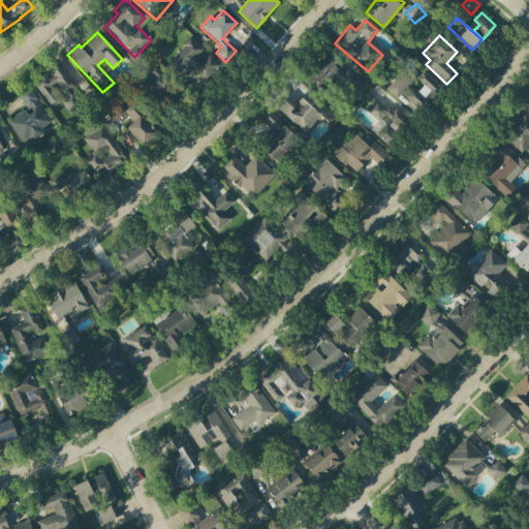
[(206,52),(190,38),(165,65),(183,82),(193,70),(205,81),(219,64),(206,52)]
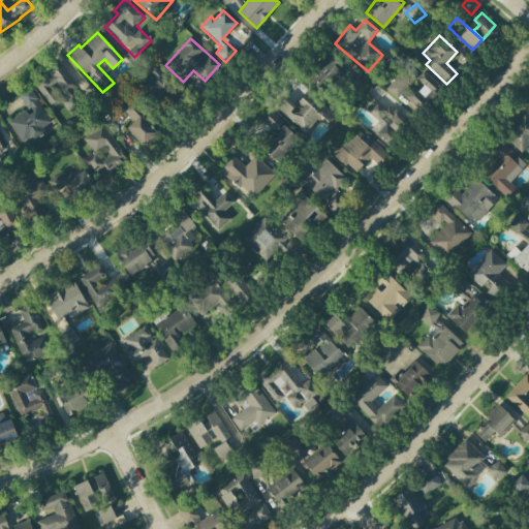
[(323,93),(345,69),(328,54),(307,78),(323,93)]
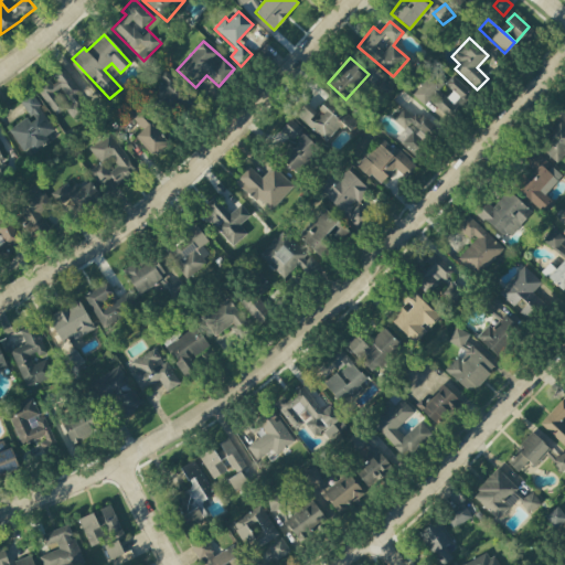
[(80,92),(62,68),(35,88),(55,116),(65,108),(74,120),(85,112),(74,96),(80,92)]
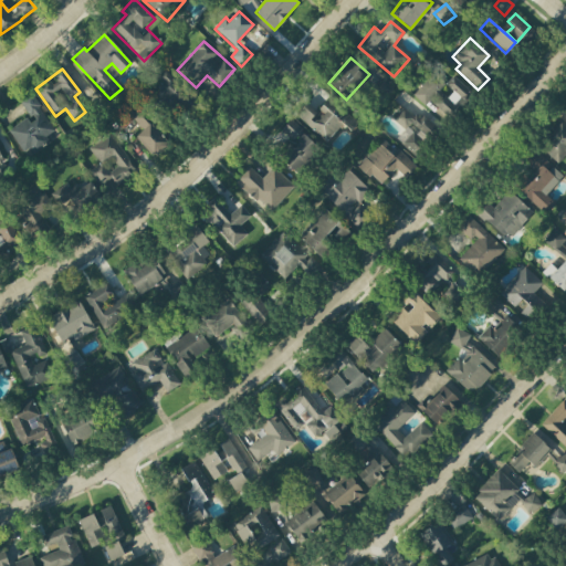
[(453,76),(448,82),(436,71),(412,95),(425,106),(429,102),(448,121),(472,94),(453,76)]
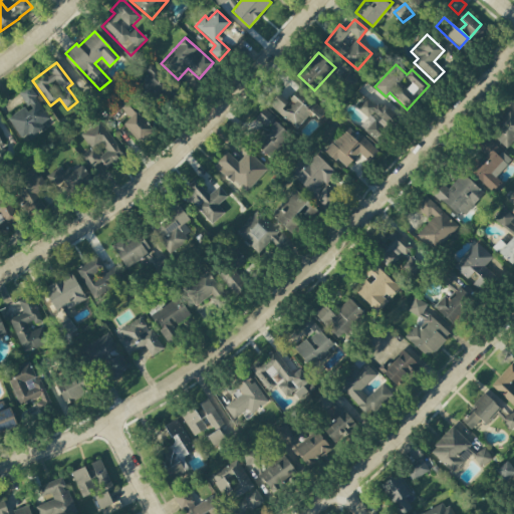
[(149,65),(144,70),(149,75),(141,83),(162,103),(174,90),(149,65)]
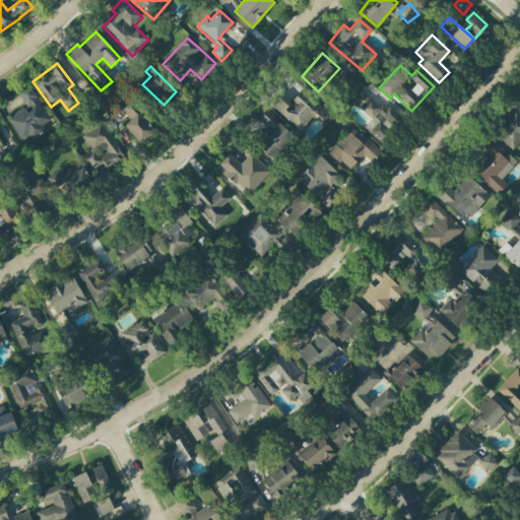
[(52,121),(27,85),(17,92),(26,107),(7,120),(21,141),(52,121)]
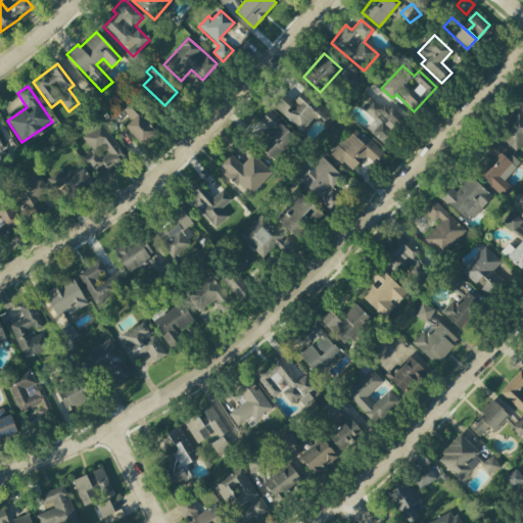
[(300,132),(317,114),(323,121),(330,113),(304,90),(291,104),(283,96),(274,106),(300,132)]
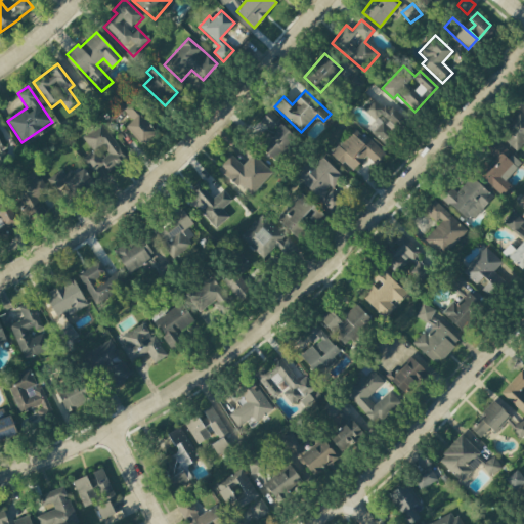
[(381,142),(400,120),(375,97),(363,111),(374,120),(365,129),(381,142)]
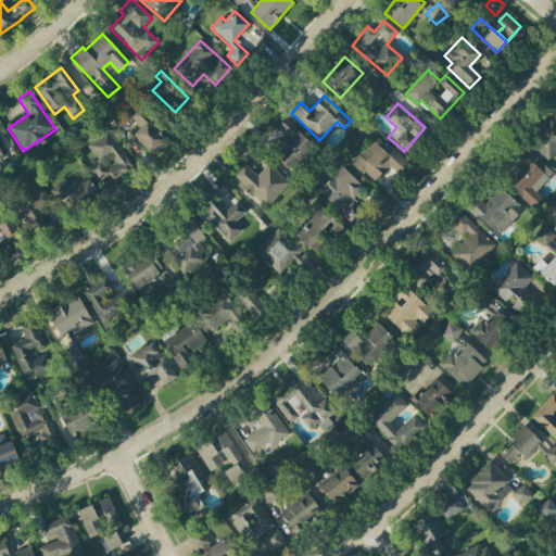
[(133,135),(150,153),(165,140),(147,121),(150,117),(139,106),(129,115),(140,128),(133,135)]
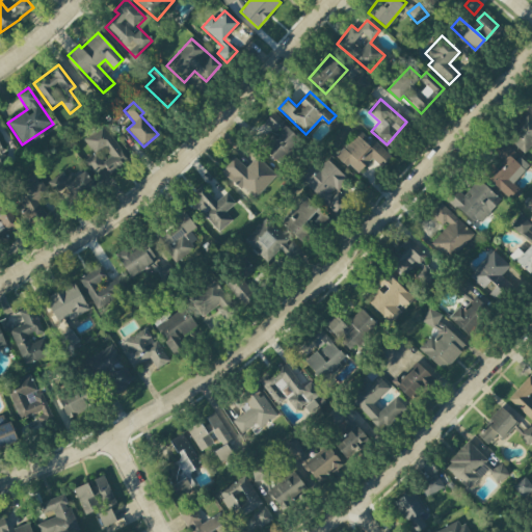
[(531,143),(531,115),(527,111),(505,136),(524,153),(531,143)]
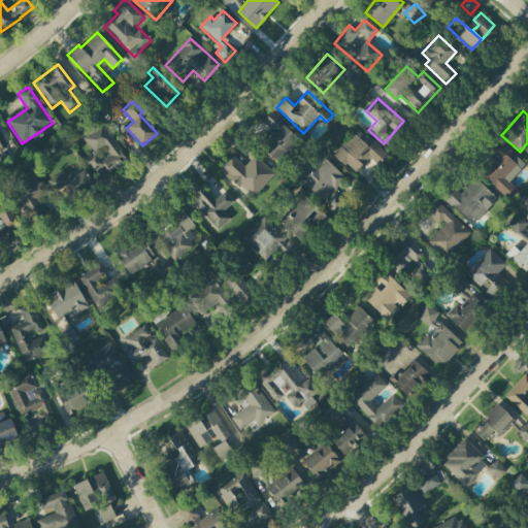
[(301,140),(271,112),(263,121),(274,132),(261,147),(278,164),(301,140)]
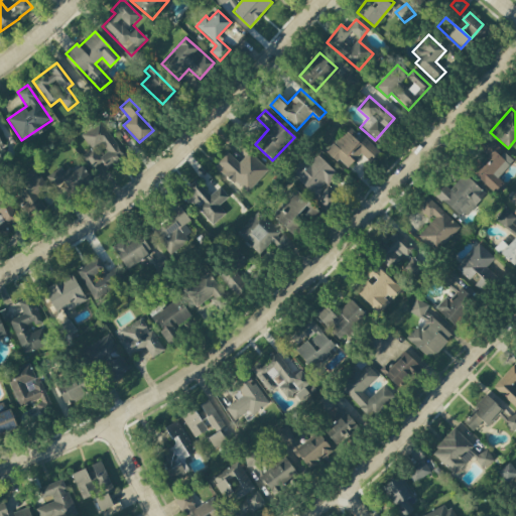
[(81,135),(91,150),(83,155),(96,175),(124,156),(100,122),(81,135)]
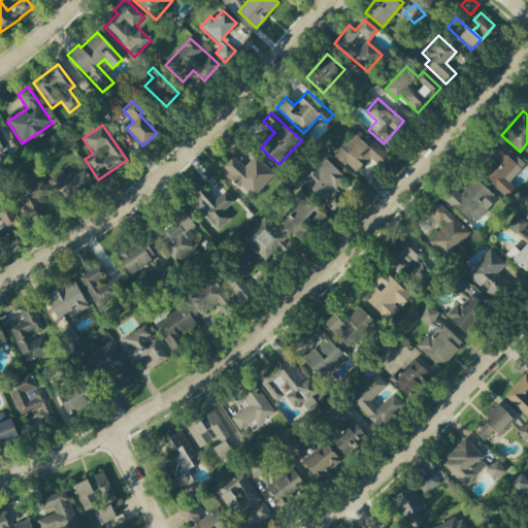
[(368,158),(378,166),(388,156),(358,129),(334,155),(354,173),(368,158)]
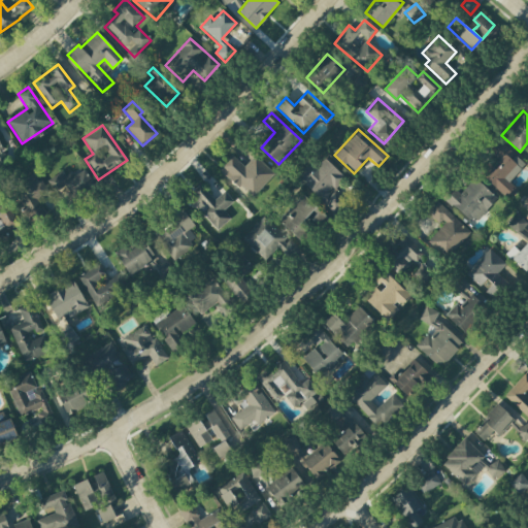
[(525,166),(497,138),(487,149),(499,162),(493,167),(490,164),(481,172),(504,197),(515,188),(508,182),(525,166)]
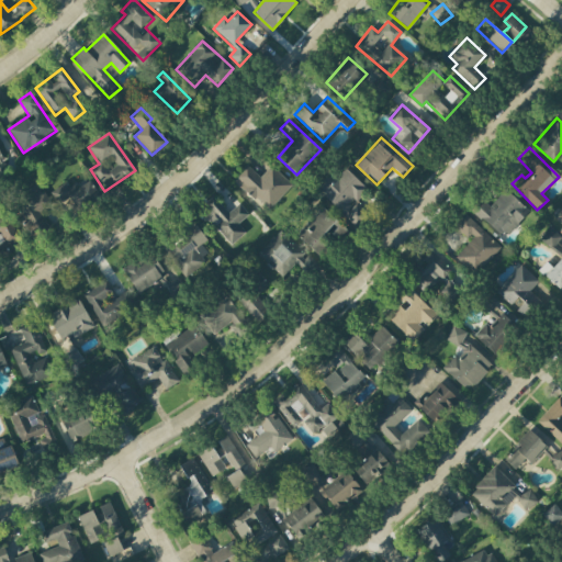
[(271,166),(259,178),(247,166),(234,179),(267,212),(292,186),(271,166)]
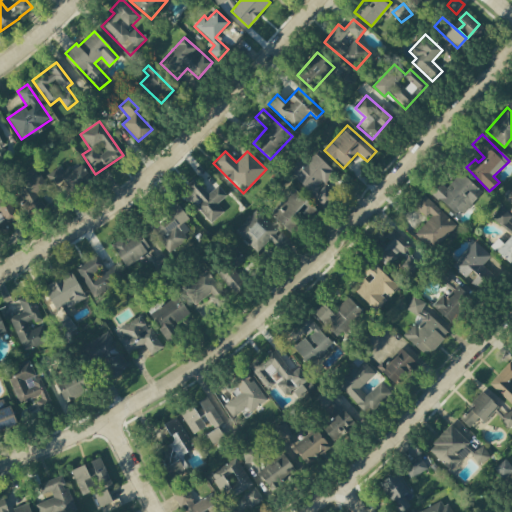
[(334,173),(314,154),(305,163),(300,159),(288,172),(324,207),(334,196),(322,185),(334,173)]
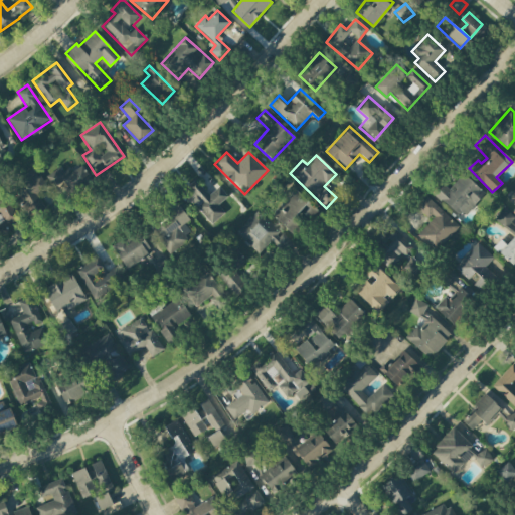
[(30,219),(45,211),(36,193),(45,189),(35,169),(11,182),(30,219)]
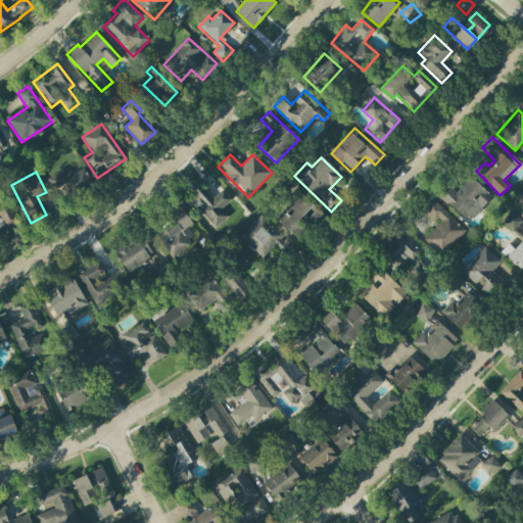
[(448,186),(439,195),(468,223),(492,197),(471,177),(456,192),(448,186)]
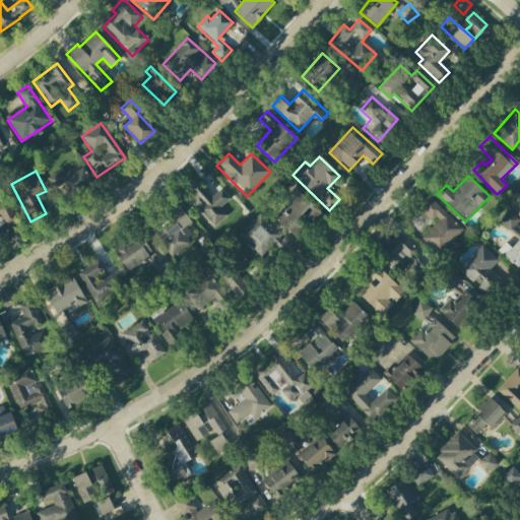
[(221,188),(211,197),(199,183),(185,195),(212,228),(228,215),(220,207),(230,198),(221,188)]
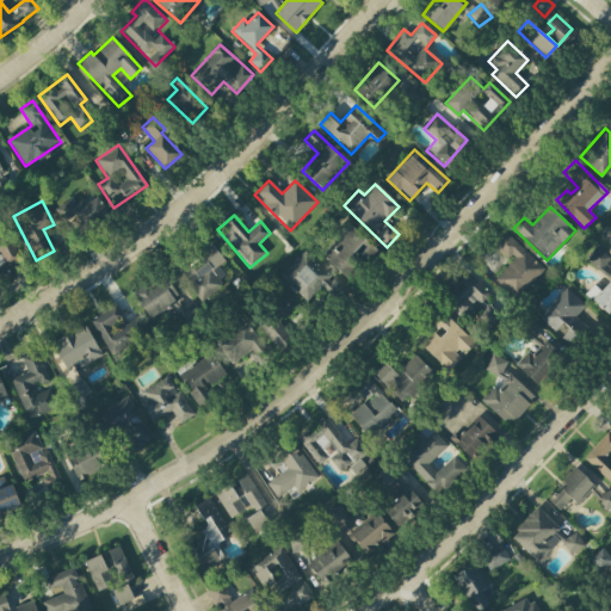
[(0,223),(0,252),(6,266),(19,260),(2,223),(0,223)]
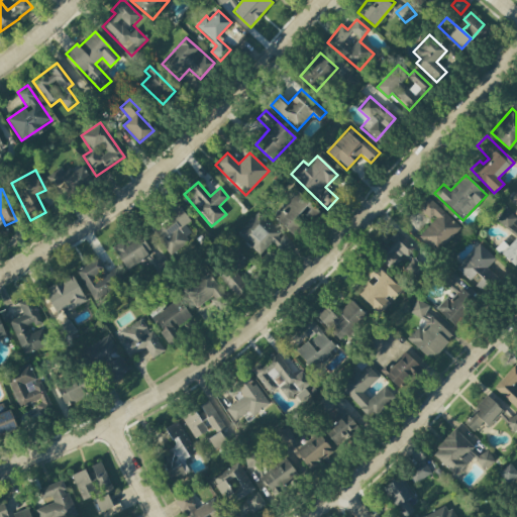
[(304,225),(297,219),(302,214),(313,223),(321,213),(296,191),(272,216),(294,236),(304,225)]
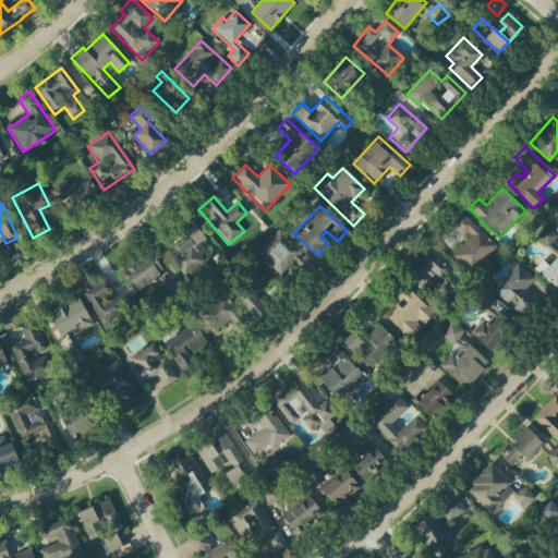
[(451,223),(468,239),(451,255),(471,274),(497,246),(461,213),(451,223)]
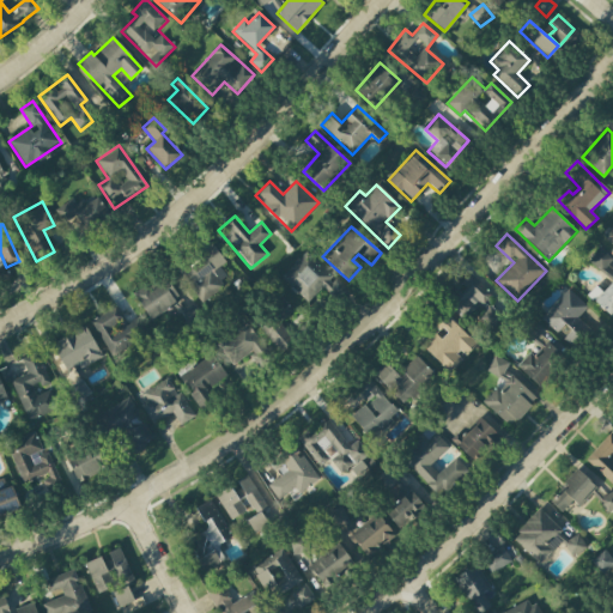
[(198,256),(192,248),(173,262),(200,301),(229,279),(219,267),(225,263),(213,246),(198,256)]
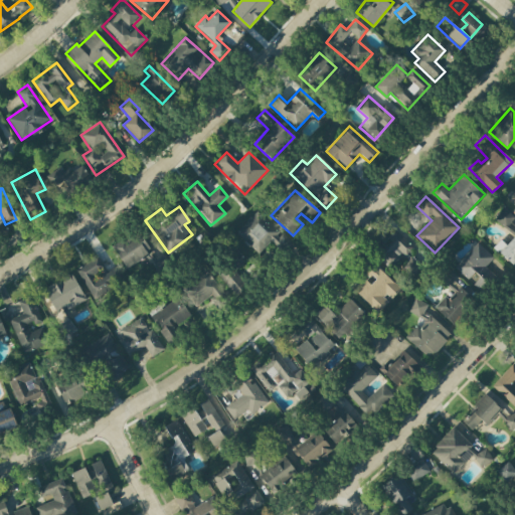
[(505,228),(514,217),(504,208),(494,219),(505,228)]
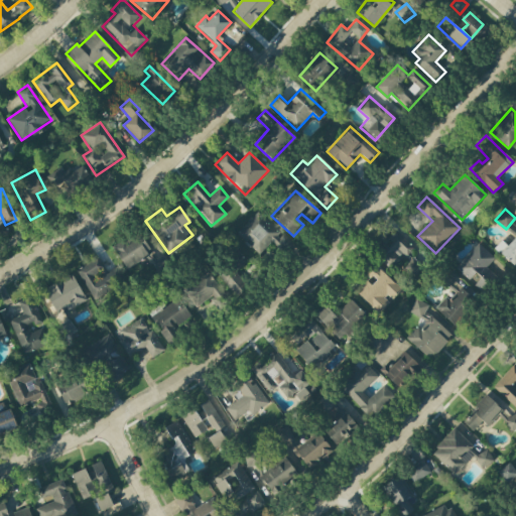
[(281,233),(258,211),(236,234),(259,255),(271,243),(281,253),(291,242),(281,233)]
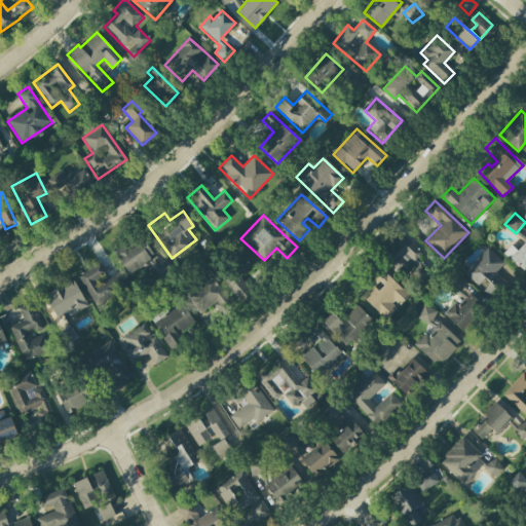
[(422,253),(404,235),(381,260),(398,274),(411,259),(418,267),(412,274),(419,280),(429,270),(416,259),(422,253)]
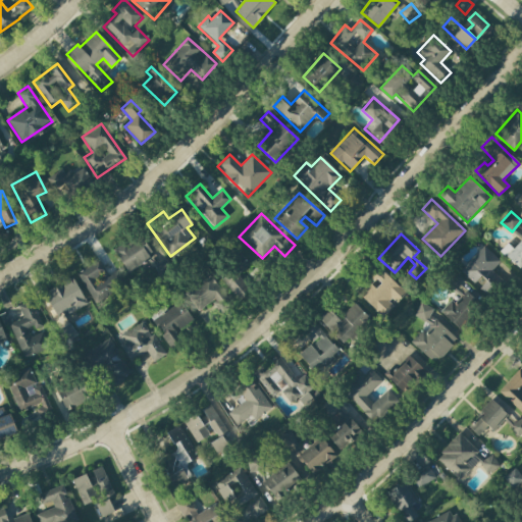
[(113,249),(126,271),(152,256),(140,235),(113,249)]
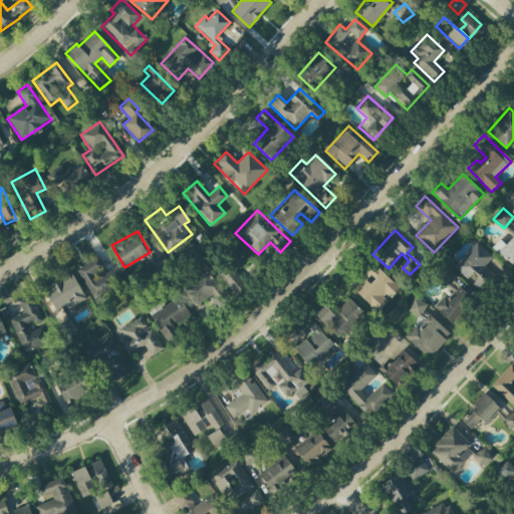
[(513,234),(505,245),(499,240),(492,247),(511,265),(513,262),(513,234)]
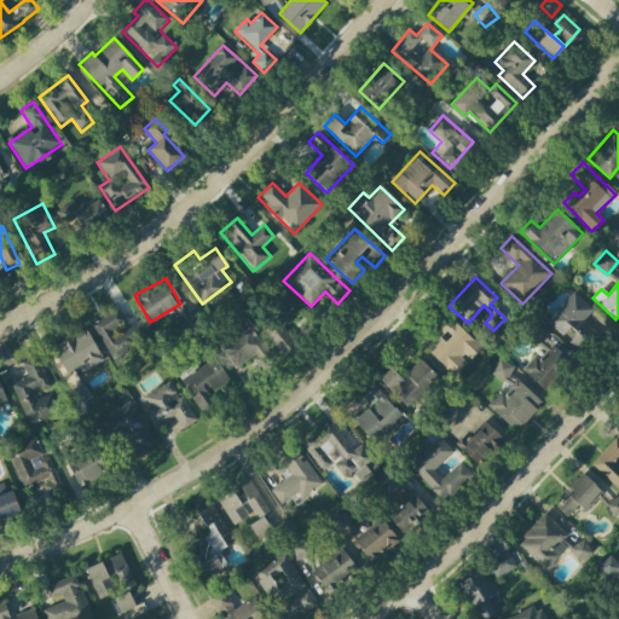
[(565,339),(566,339),(578,350),(594,333),(583,322),(593,310),(573,291),(545,322),(565,339)]
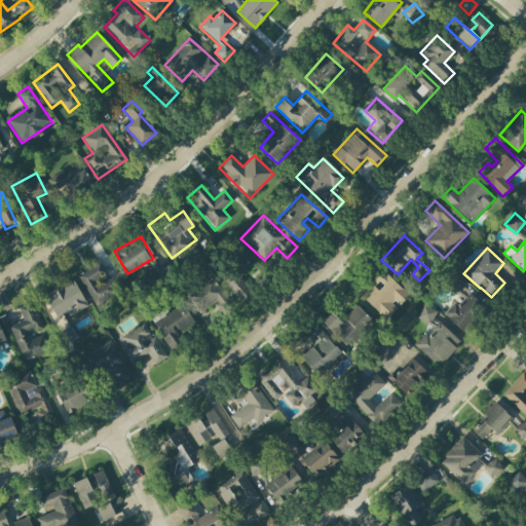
[(239,275),(252,267),(246,258),(220,276),(239,303),(253,294),(239,275)]
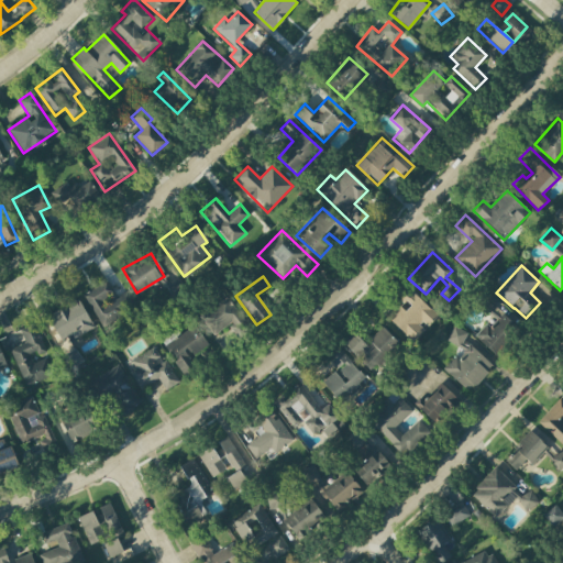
[(84,295),(101,327),(135,308),(127,291),(117,297),(107,280),(84,295)]
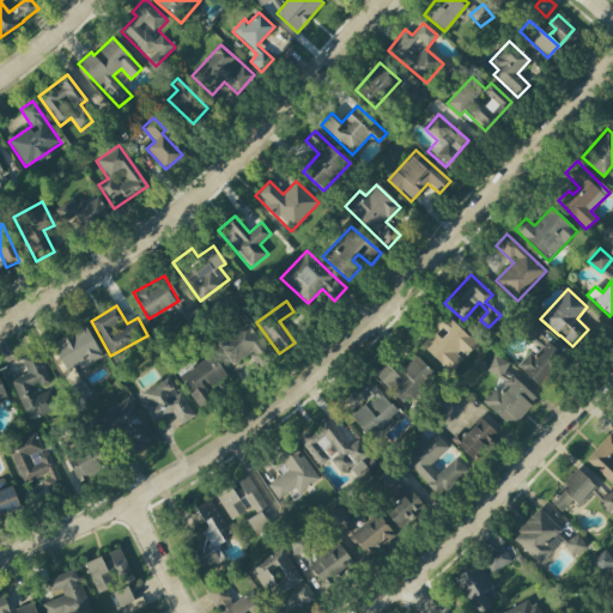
[(477,344),(439,308),(428,321),(437,329),(422,346),(449,372),(463,358),(477,344)]
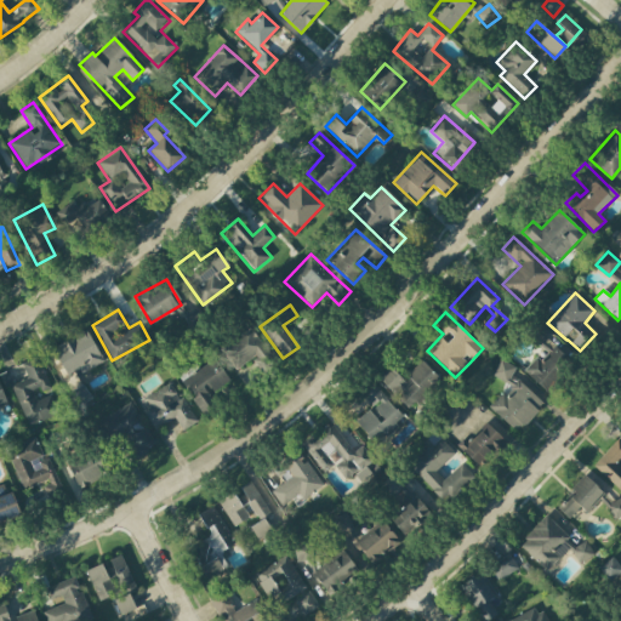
[(237,370),(255,354),(262,363),(271,355),(249,329),(221,352),(237,370)]
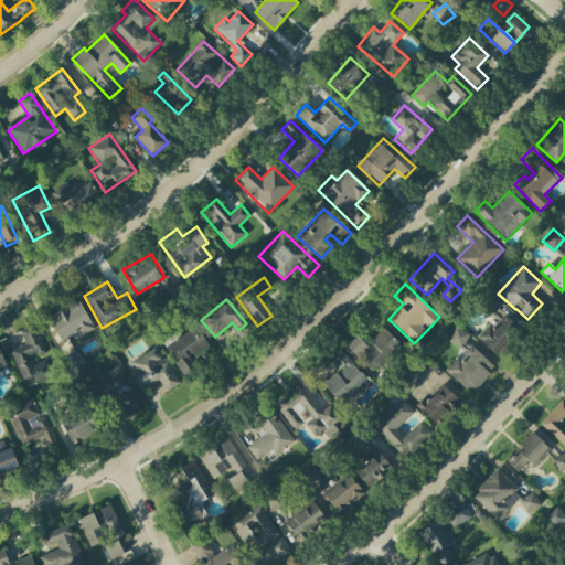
[(61,344),(94,329),(80,300),(48,316),(61,344)]
